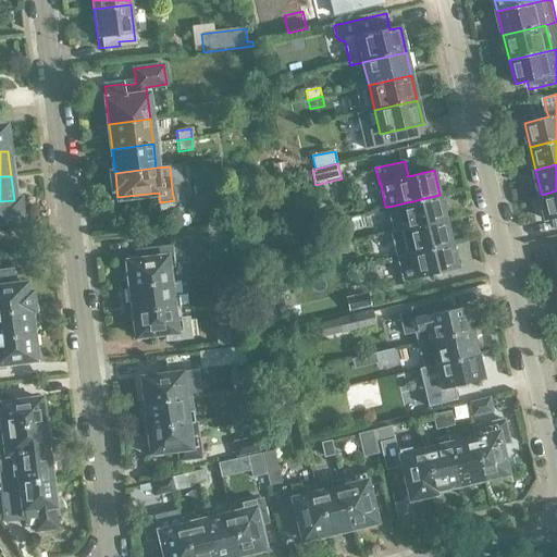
[(556,190),(542,195),(547,220),(555,218),(556,224),(556,190)]
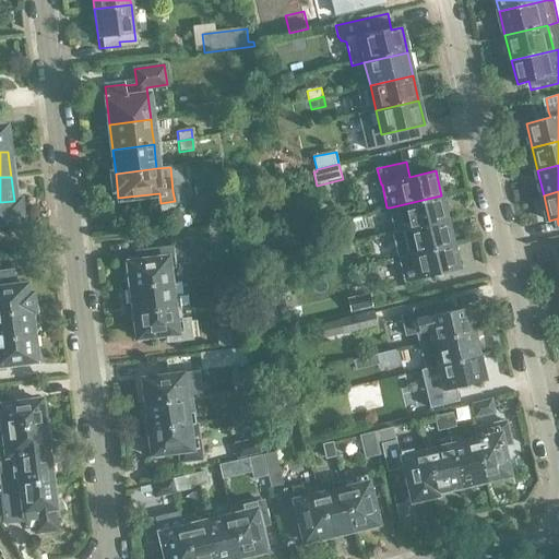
[(225,192),(202,195),(204,211),(227,207),(225,192)]
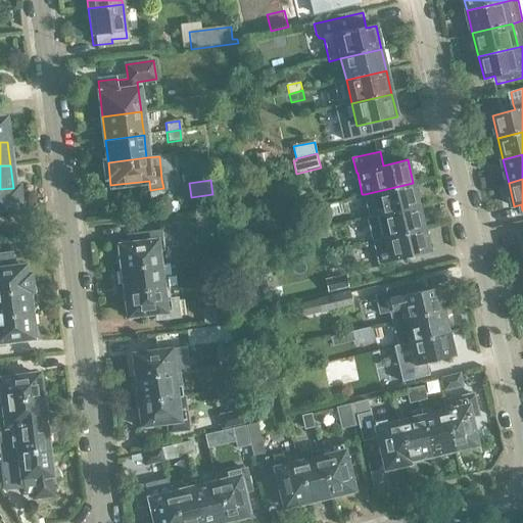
[(367,217),(367,218),(419,205),(413,183),(365,194),(369,217),(367,217)]
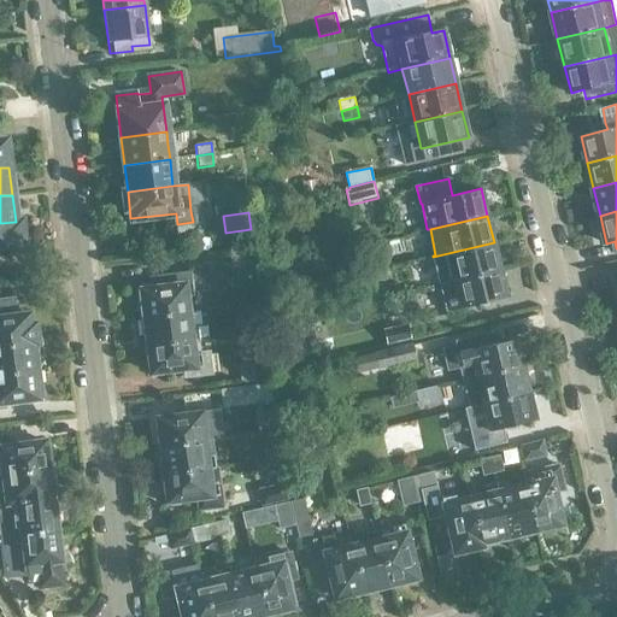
[(0,252),(19,251),(16,222),(0,223),(0,252)]
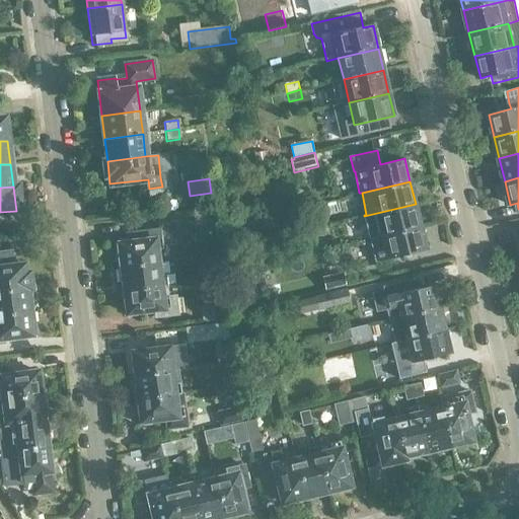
[(416,204),(364,216),(369,238),(420,225),(416,204)]
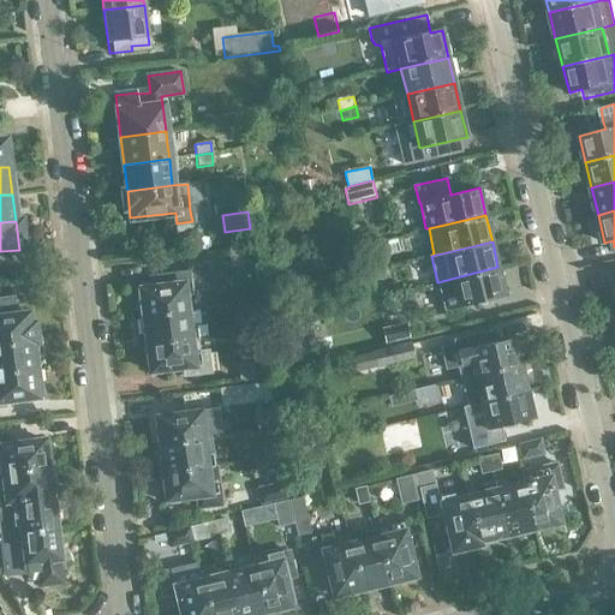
[(227,249),(230,266),(258,263),(256,245),(227,249)]
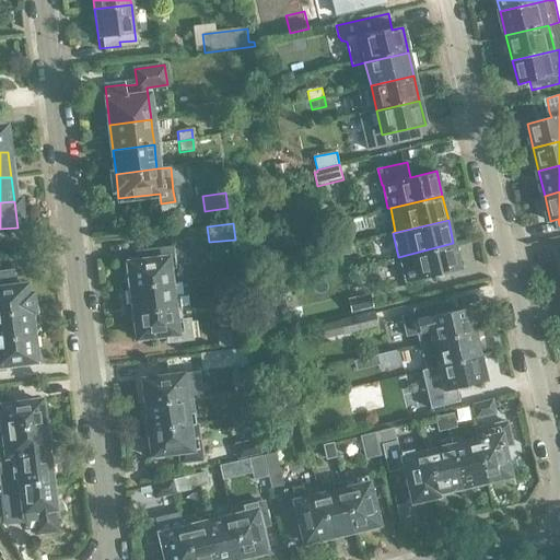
[(336,247),(351,244),(349,234),(334,237),(336,247)]
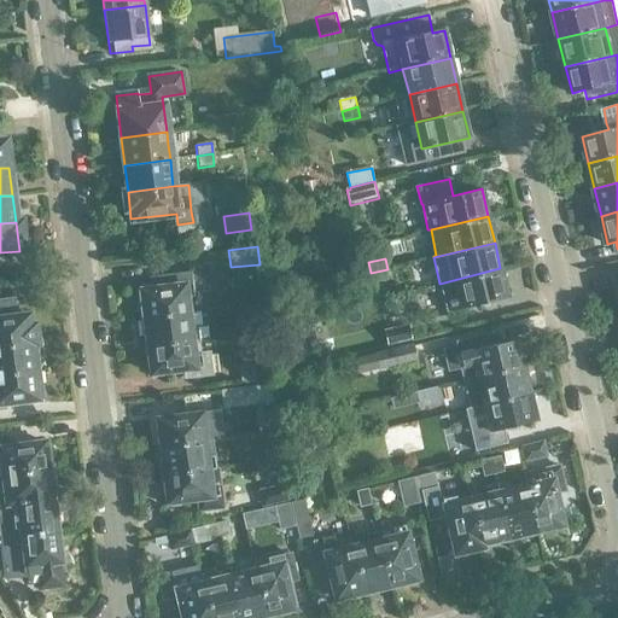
[(507,297),(500,268),(439,284),(445,310),(507,297)]
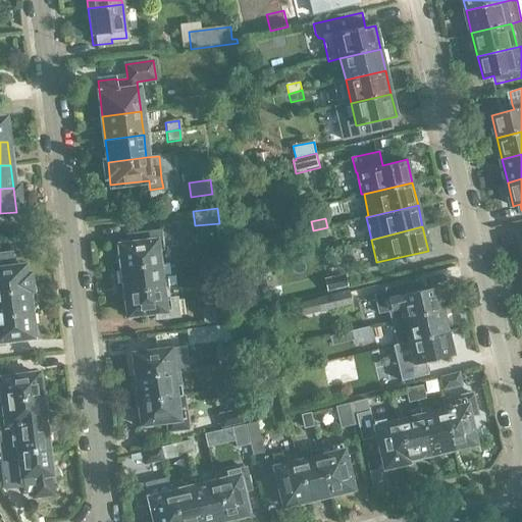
[(327,227),(313,230),(315,240),(329,237),(327,227)]
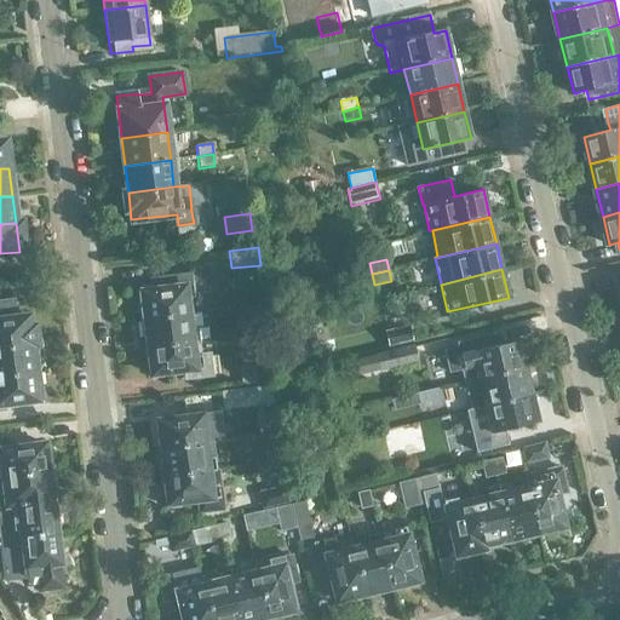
[(144,320),(188,315),(187,300),(194,299),(193,286),(191,286),(190,275),(171,277),(173,288),(141,293),(144,320)]
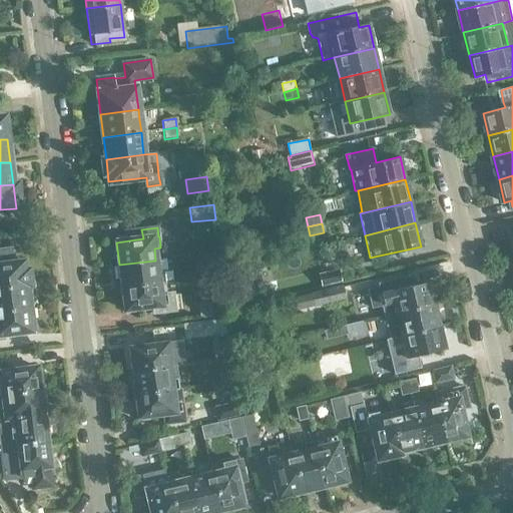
[(0,288),(26,285),(23,262),(7,264),(4,248),(0,248),(0,288)]
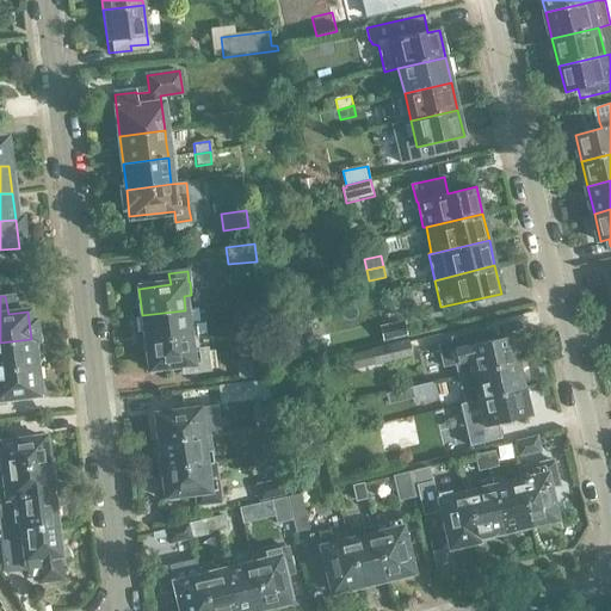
[(146,344),(197,337),(195,325),(187,326),(185,310),(142,315),(146,344)]
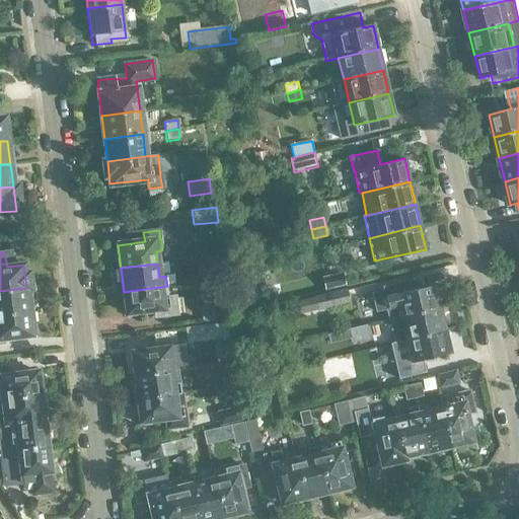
[(204,270),(205,281),(221,279),(220,268),(204,270)]
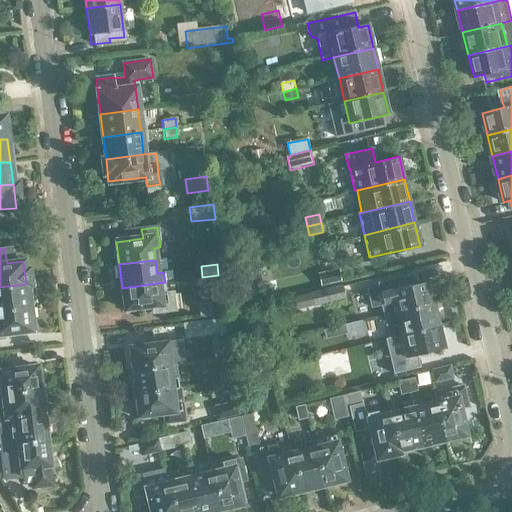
[(321,287),(342,282),(339,269),(318,274),(321,287)]
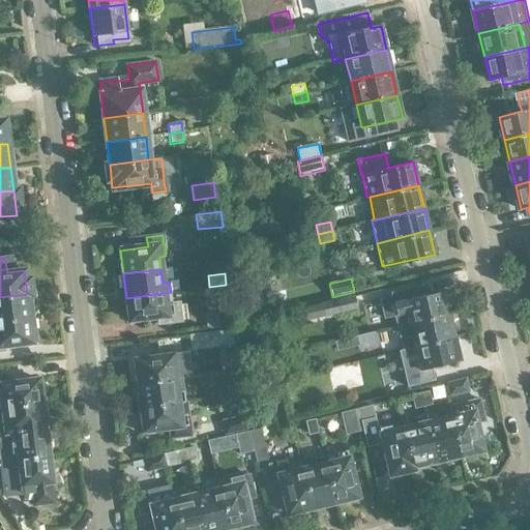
[(395,315),(398,325),(448,314),(443,291),(430,293),(428,284),(390,292),(391,295),(380,298),(384,318),(395,315)]
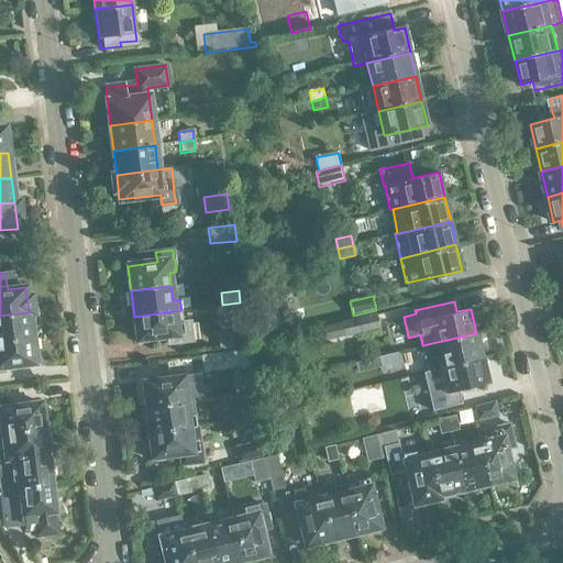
[(181,310),(134,317),(138,342),(166,338),(167,346),(194,343),(191,321),(183,322),(181,310)]
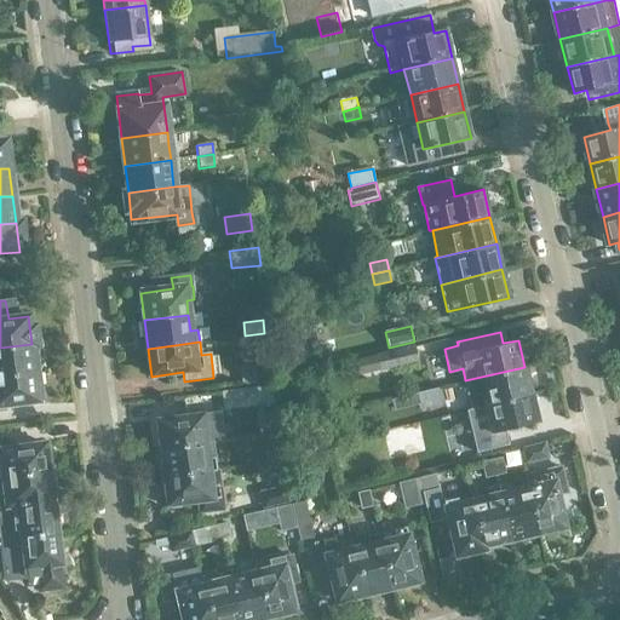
[(32,344),(0,348),(0,375),(35,372),(32,344)]
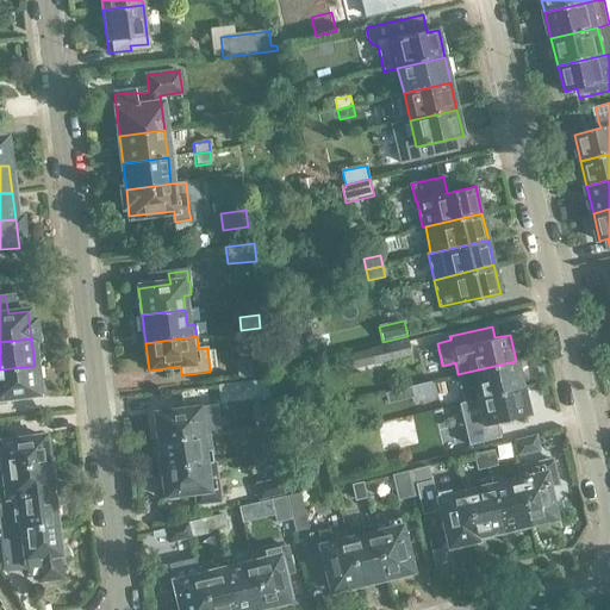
[(409,340),(369,349),(373,365),(412,356),(409,340)]
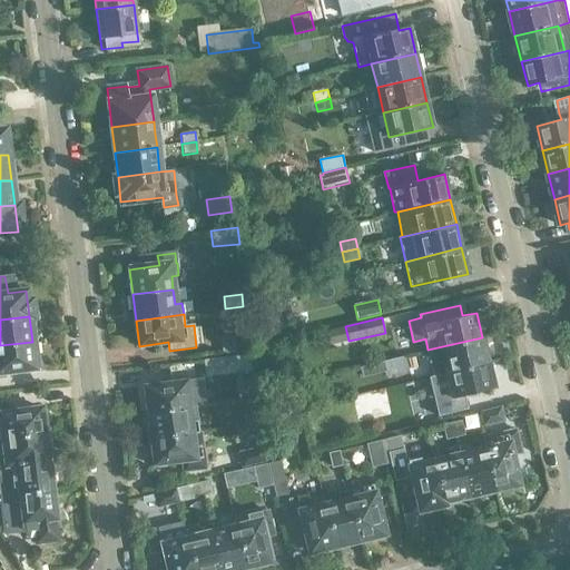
[(222,338),(224,356),(255,352),(253,335),(222,338)]
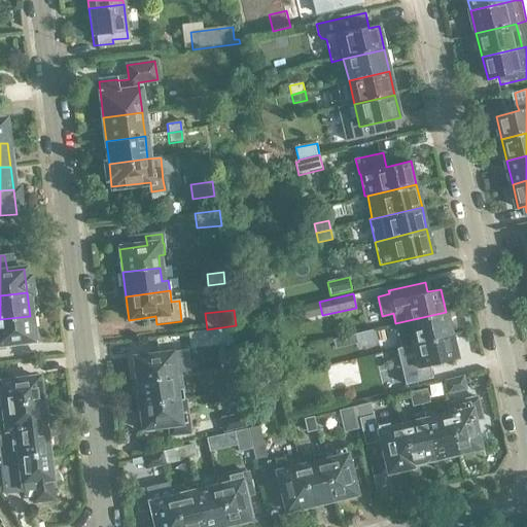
[(401,346),(414,344),(451,335),(446,312),(395,323),(401,346)]
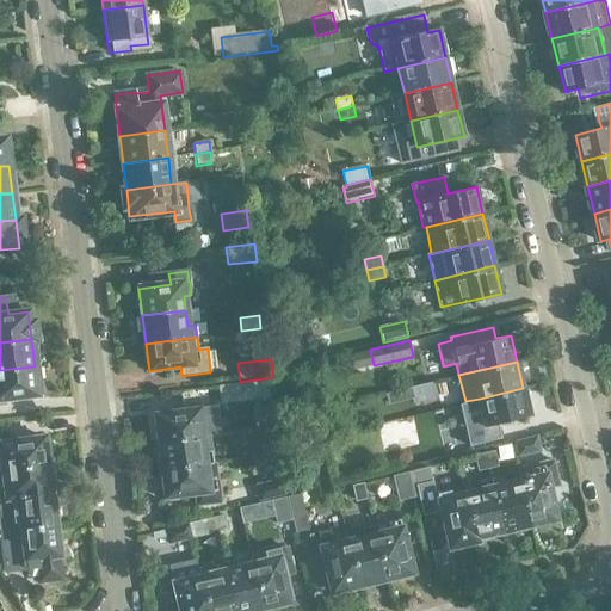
[(35,366),(0,370),(0,397),(38,394),(35,366)]
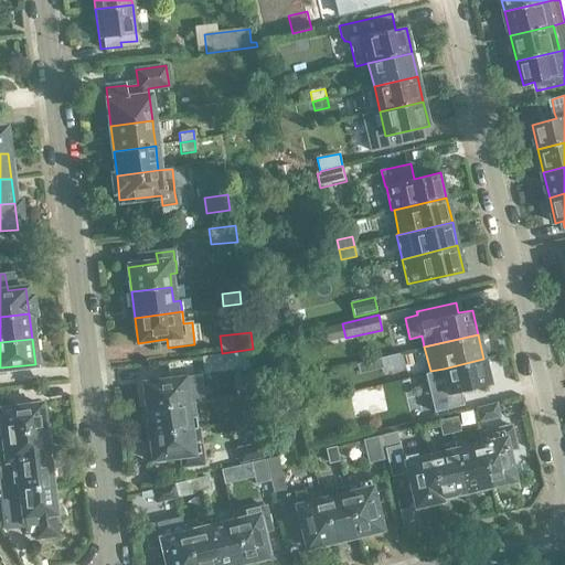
[(204,372),(248,366),(246,351),(202,356),(204,372)]
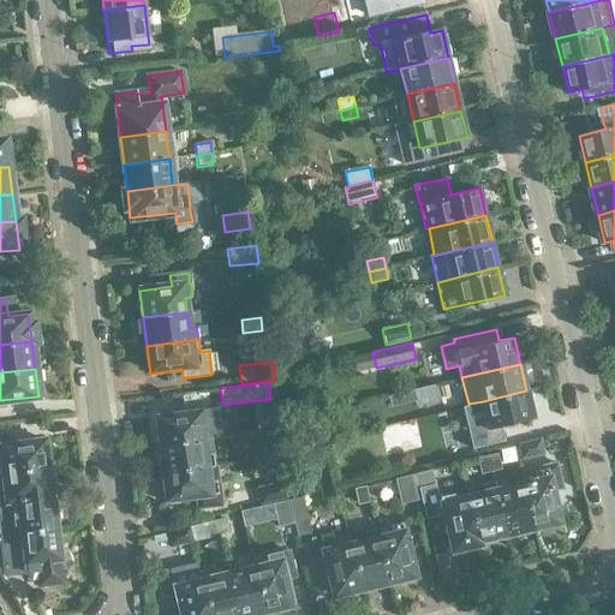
[(526,390),(483,401),(485,415),(472,418),(476,431),(532,418),(526,390)]
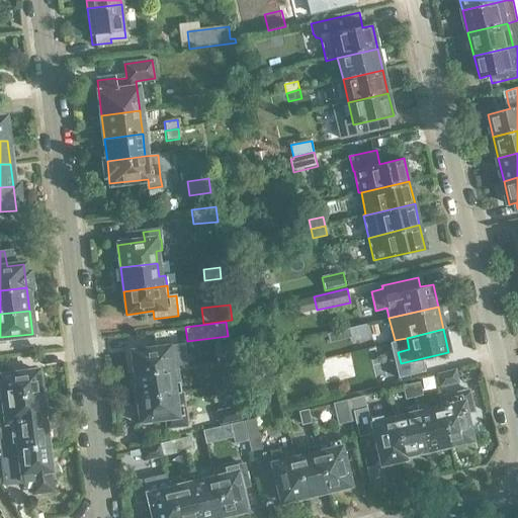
[(328,335),(330,345),(352,339),(350,330),(328,335)]
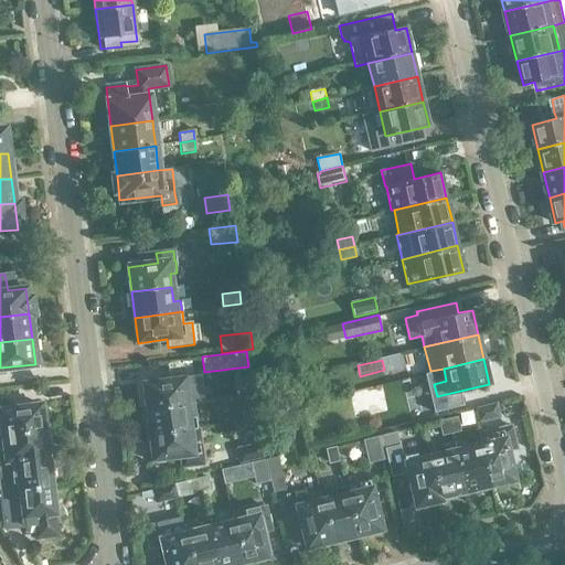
[(146,408),(187,404),(184,390),(191,388),(190,376),(142,383),(146,408)]
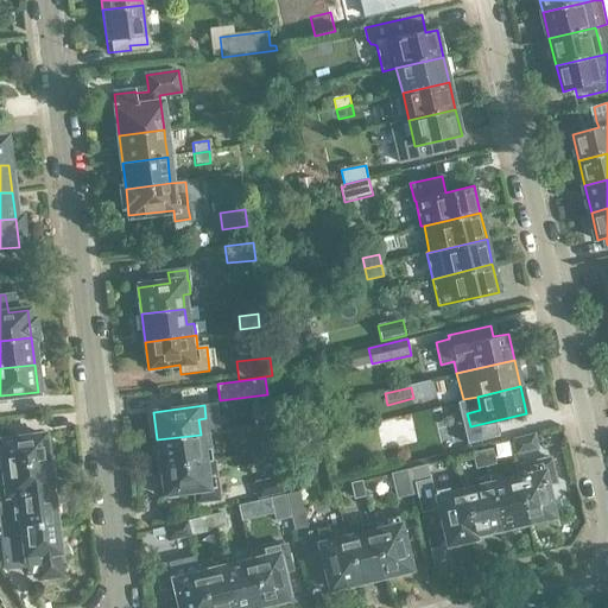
[(48,461),(44,435),(0,439),(0,467),(2,467),(48,461)]
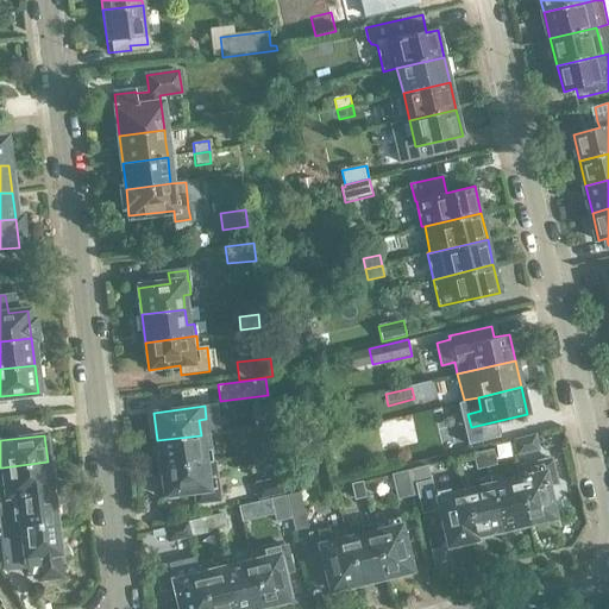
[(201,435),(157,440),(161,468),(205,463),(212,462),(209,449),(202,450),(201,435)]
